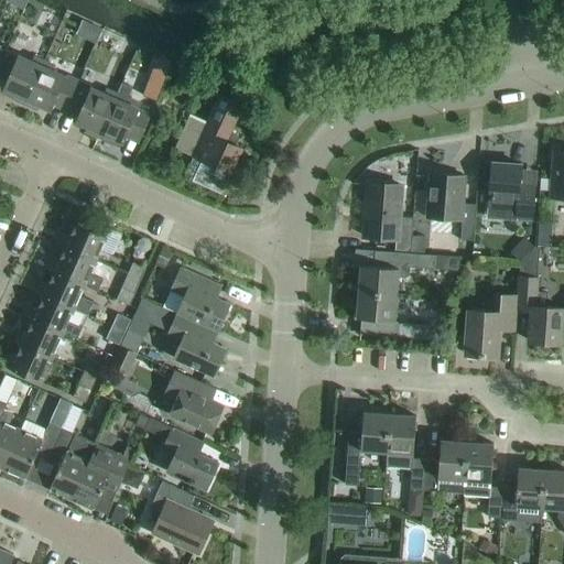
[(31,61),(6,50),(0,61),(0,77),(6,80),(2,88),(14,94),(12,98),(24,105),(44,61),(33,56),(31,61)]
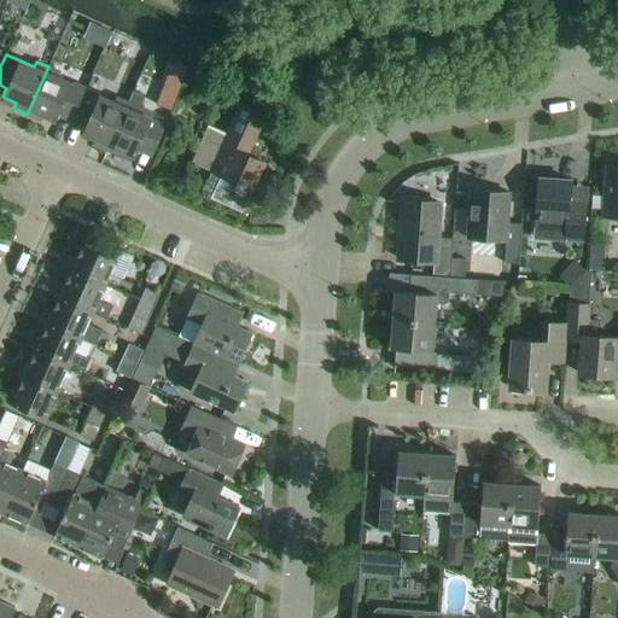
[(73,117),(85,91),(57,79),(59,73),(48,66),(27,115),(41,121),(44,115),(56,120),(59,112),(73,117)]
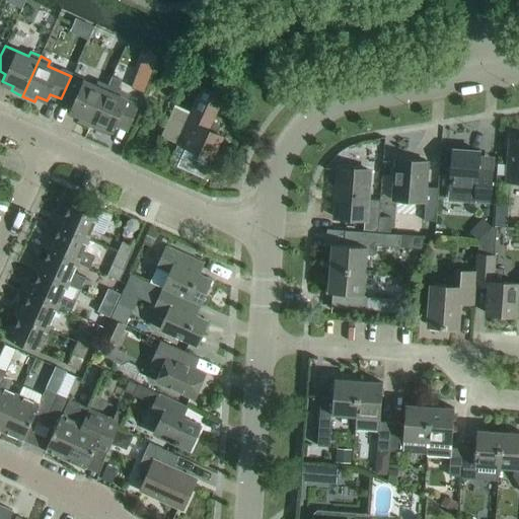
[(152,68),(141,65),(133,87),(144,91),(152,68)]
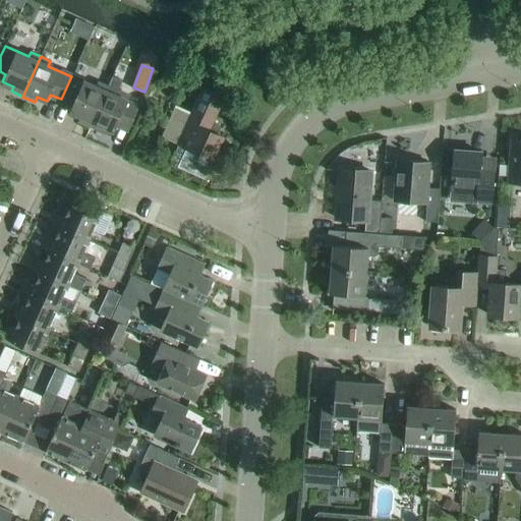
[(107,87),(90,126),(104,132),(106,127),(114,131),(117,124),(128,129),(136,110),(138,106),(126,101),(129,94),(118,89),(122,80),(112,75),(107,87)]
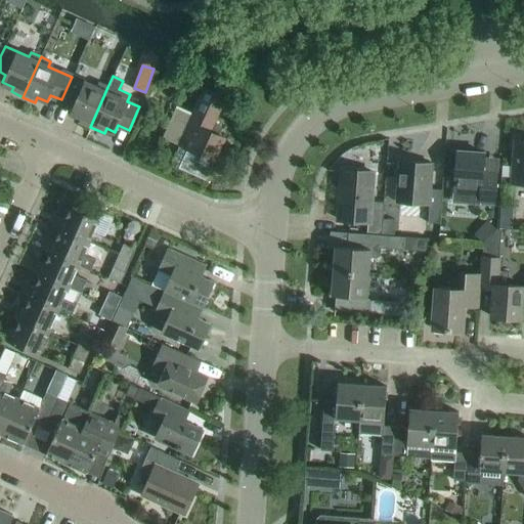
[(95,87),(72,77),(61,99),(73,104),(70,112),(81,117),(78,122),(90,127),(107,87),(97,82),(95,87)]
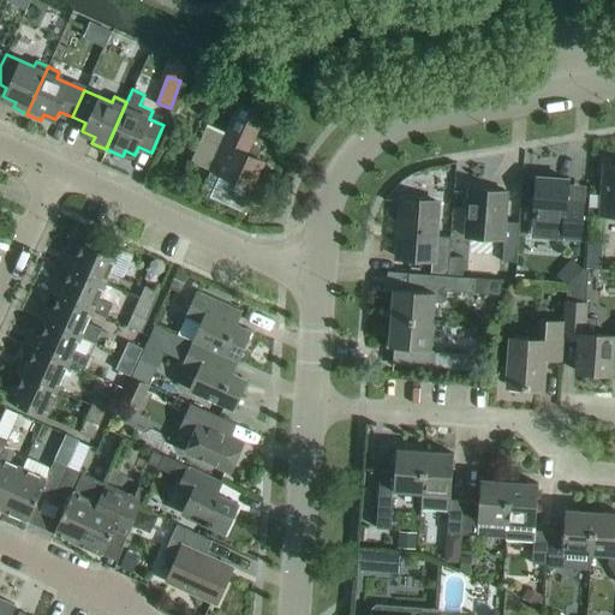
[(246,153),(263,113),(240,103),(227,132),(207,123),(190,160),(210,169),(201,191),(242,209),(248,196),(243,195),(248,186),(251,187),(263,161),(246,153)]
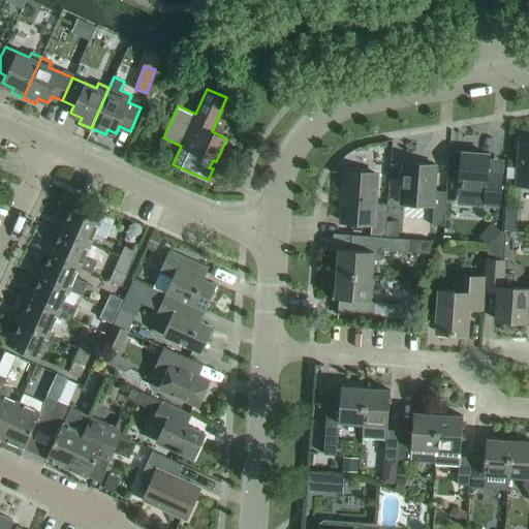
[(528,182),(528,143),(520,143),(519,163),(518,182),(528,182)]
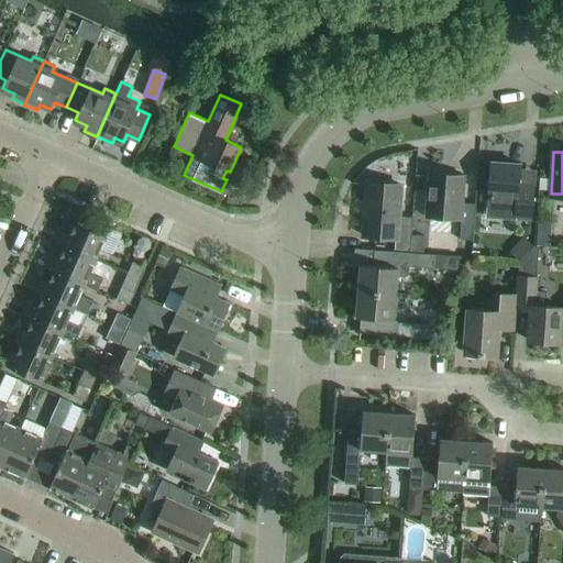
[(531,219),(532,207),(533,185),(518,184),(520,164),(490,162),(489,184),(487,214),(515,217),(531,219)]
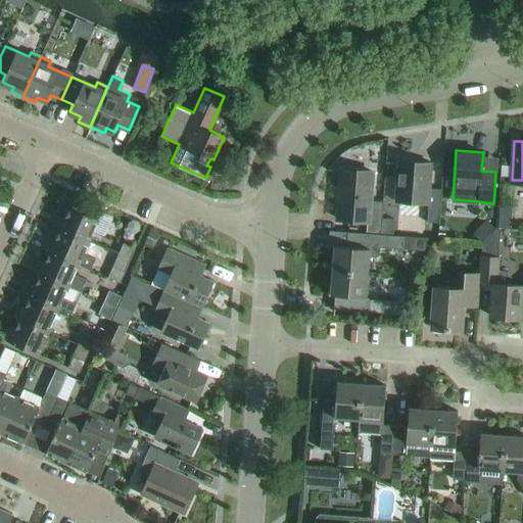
[(438,223),(439,209),(441,189),(429,188),(431,162),(397,159),(394,200),(428,203),(426,222),(438,223)]
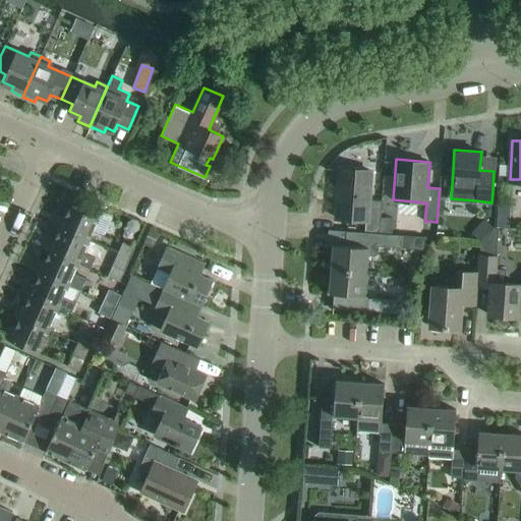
[(500,165),(499,174),(508,174),(508,165),(500,165)]
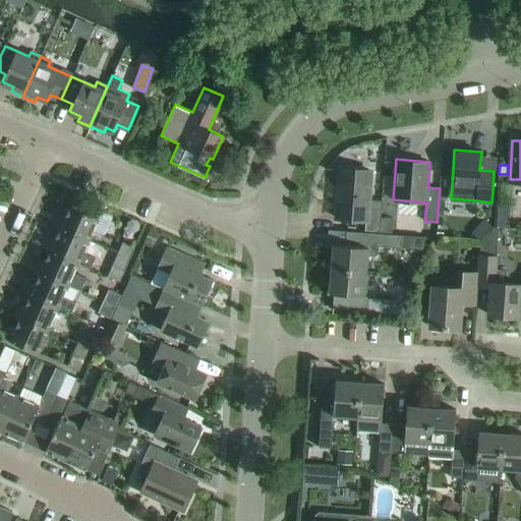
[(379,232),(380,221),(381,200),(369,199),(371,171),(339,168),(335,217),(367,220),(367,232),(379,232)]
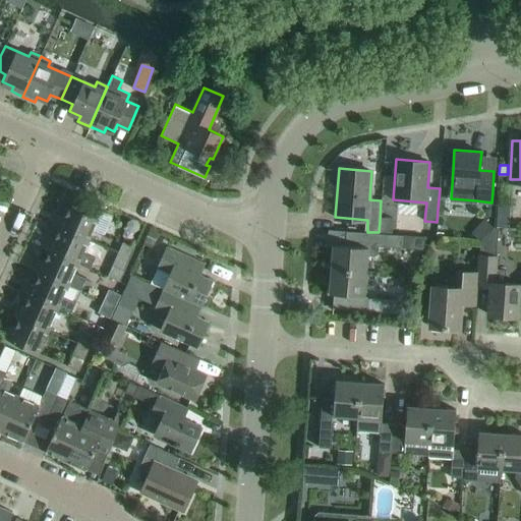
[(498,204),(496,224),(509,225),(510,205),(498,204)]
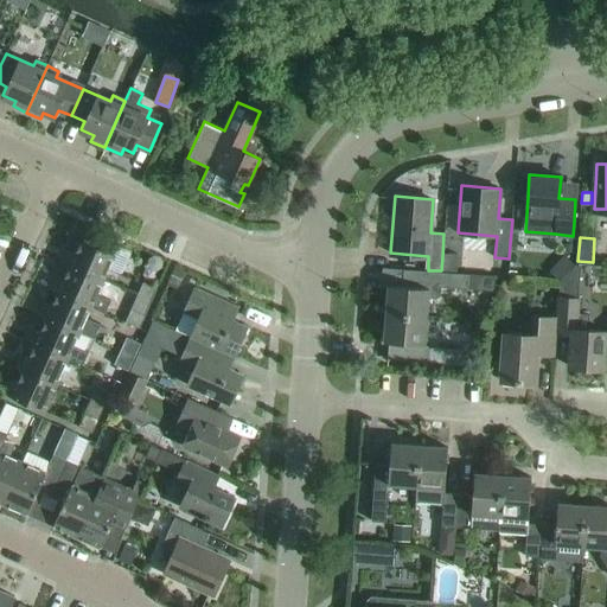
[(113,253),(82,238),(75,253),(68,249),(62,262),(69,266),(102,280),(108,267),(121,272),(131,250),(116,244),(113,253)]
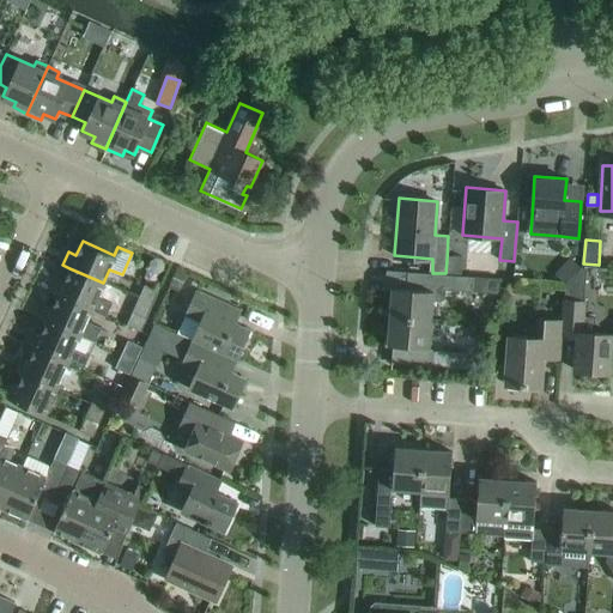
[(103,283),(70,268),(64,281),(56,278),(50,291),(59,295),(91,309),(105,315),(111,303),(97,296),(103,283)]
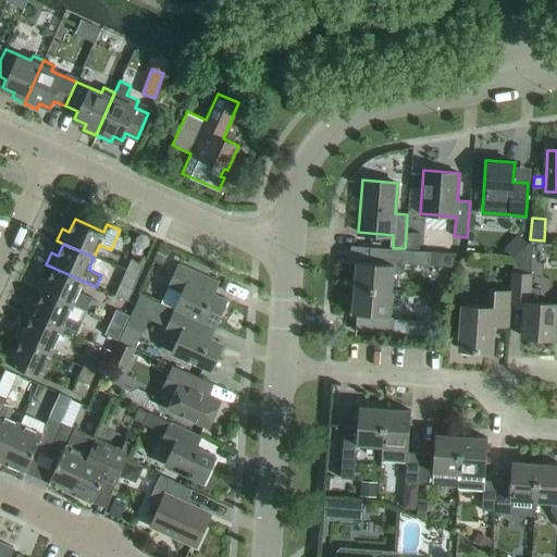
[(529,273),(531,244),(527,244),(512,259),(511,272),(510,292),(510,304),(523,305),(521,335),(554,338),(556,317),(556,304),(540,302),(541,289),(529,288),(530,274),(529,273)]
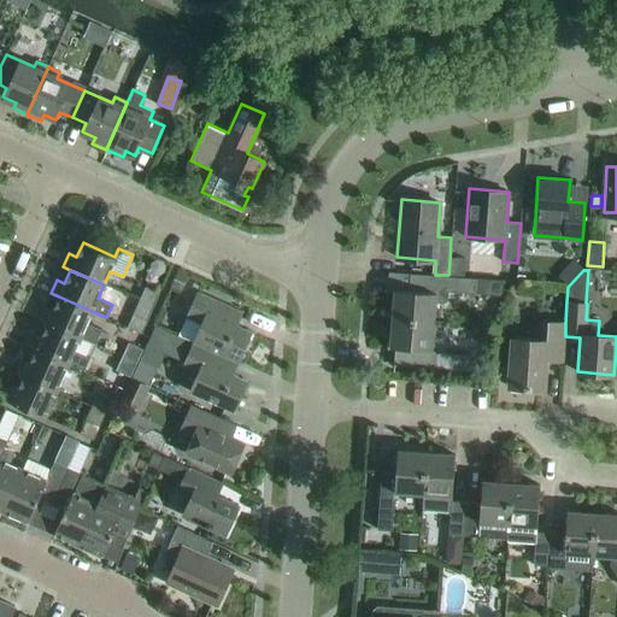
[(475,278),(460,277),(448,277),(448,275),(435,275),(409,272),(407,291),(394,289),(392,319),(433,322),(435,301),(441,301),(447,298),(447,293),(474,294),(475,278)]
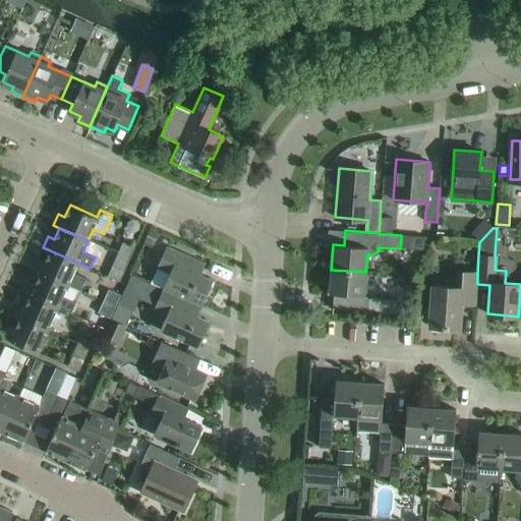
[(129,258),(134,247),(122,241),(117,253),(129,258)]
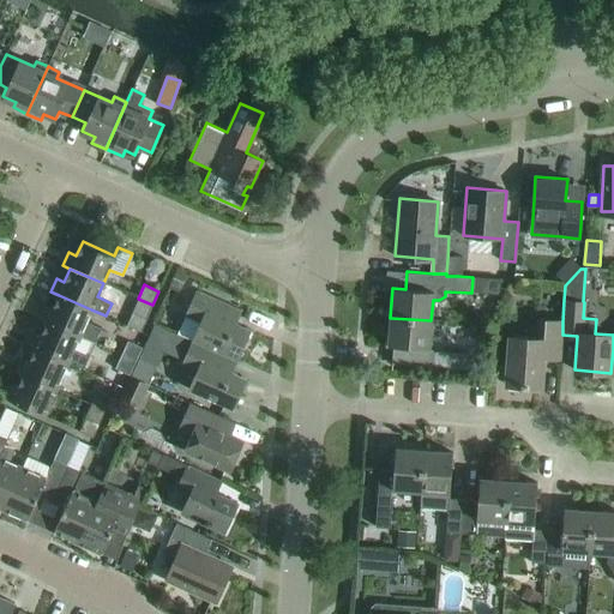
[(240,309),(197,289),(176,333),(192,341),(193,339),(226,355),(236,360),(250,329),(224,318),(230,306),(240,311),(240,309)]
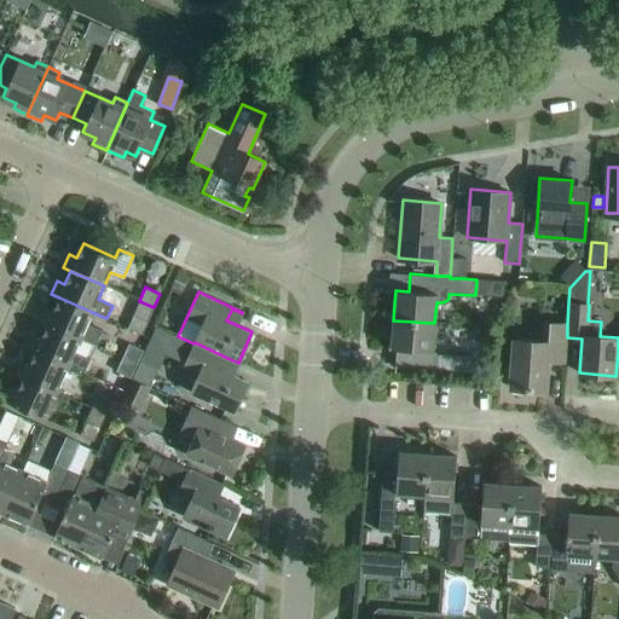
[(92,312),(59,298),(53,311),(45,307),(39,320),(47,324),(80,339),(81,337),(96,345),(102,330),(87,324),(92,312)]
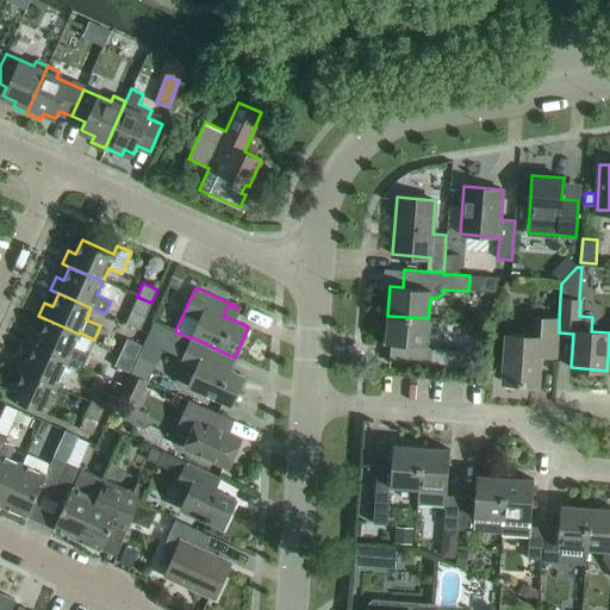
[(151,303),(137,297),(131,311),(144,317),(151,303)]
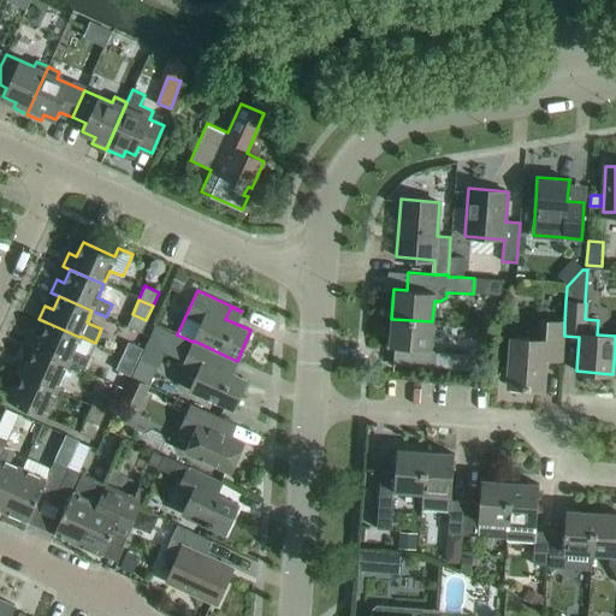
[(391,319),(389,347),(430,349),(432,326),(432,321),(391,319)]
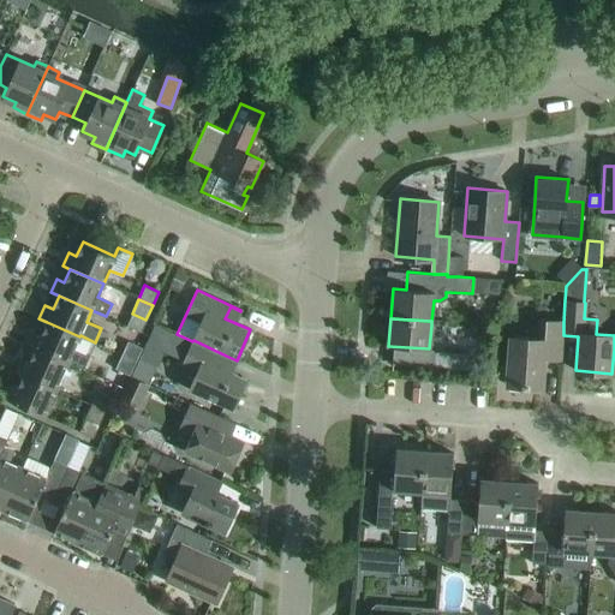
[(561,359),(563,335),(563,322),(537,320),(536,339),(509,338),(506,384),(521,386),(521,387),(527,387),(527,386),(542,387),(544,358),(561,359)]
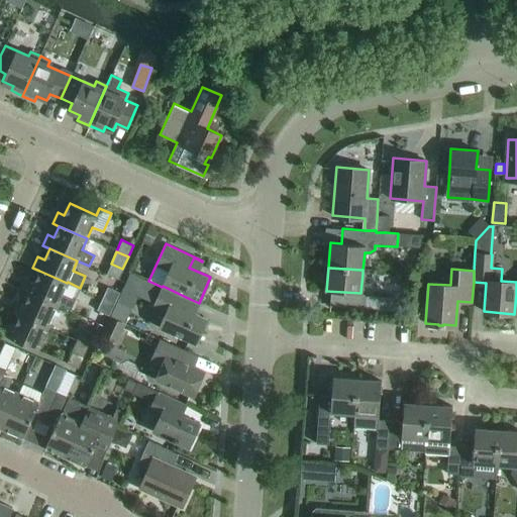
[(27,279),(22,290),(29,293),(57,305),(58,304),(70,310),(75,299),(63,293),(67,283),(39,271),(34,282),(27,279)]
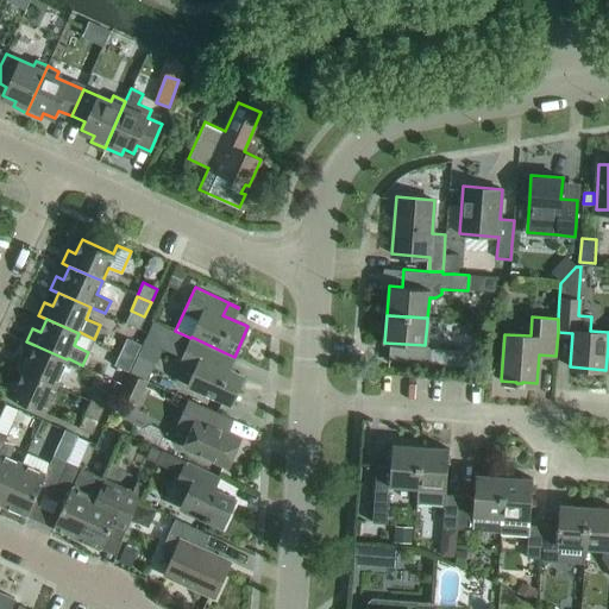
[(231,406),(244,375),(219,364),(224,352),(192,337),(190,338),(180,360),(195,368),(187,385),(209,396),(231,406)]
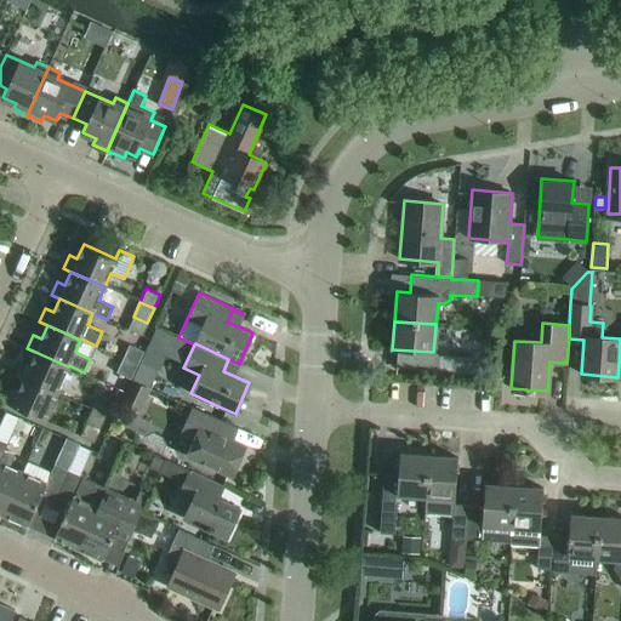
[(136,364),(141,353),(126,347),(121,358),(136,364)]
